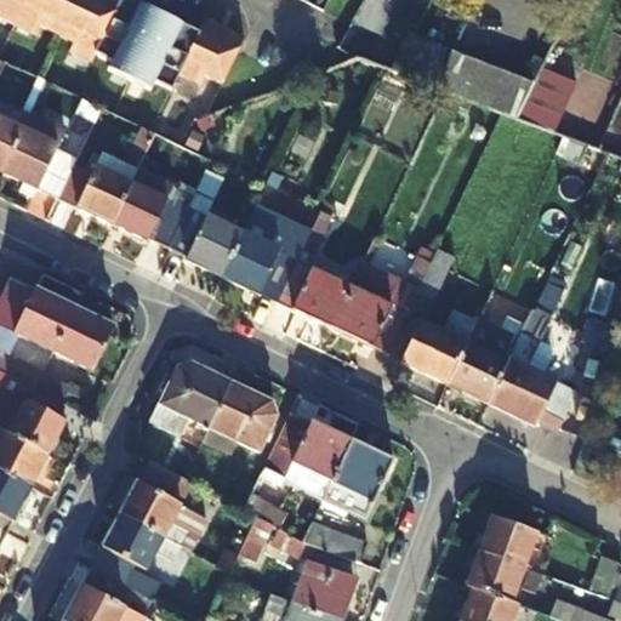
[(0,0),(0,17),(11,23),(22,0),(0,0)]
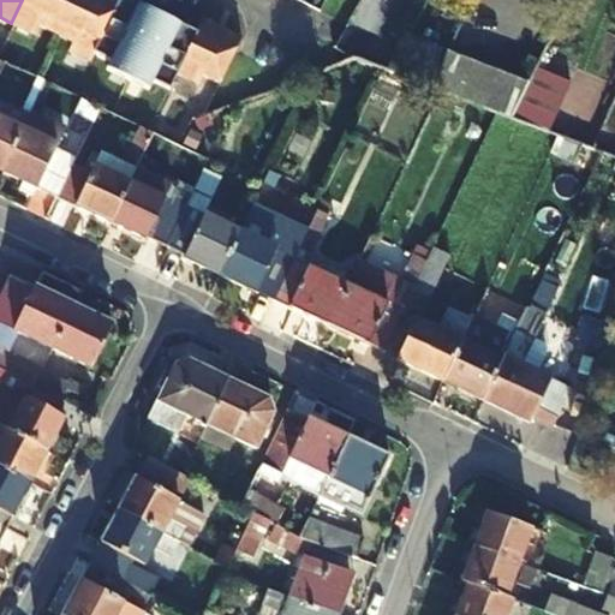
[(54,33),(69,0),(22,0),(11,23),(35,34),(39,25),(54,33)]
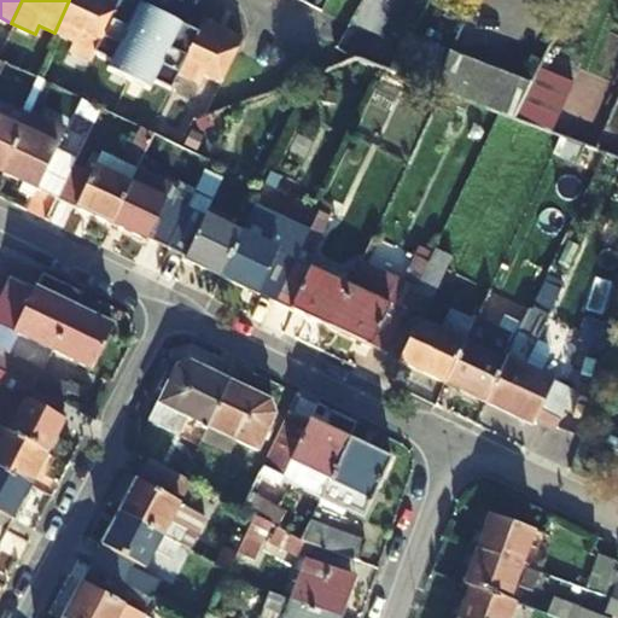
[(69,0),(54,33),(68,40),(64,48),(86,58),(89,50),(112,0),(69,0)]
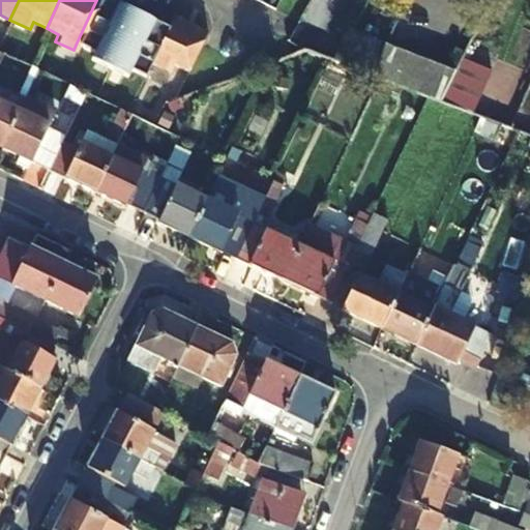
[(113,0),(96,0),(77,42),(91,49),(88,57),(127,76),(131,68),(146,75),(152,61),(169,26),(113,0)]
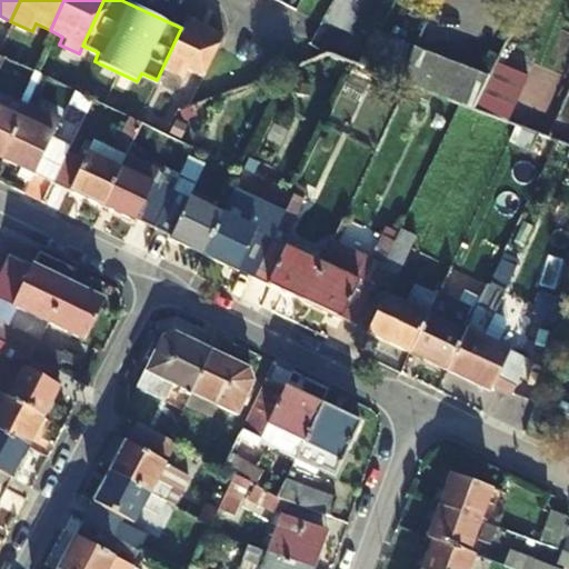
[(181,28),(163,66),(183,76),(188,68),(202,76),(217,45),(223,31),(188,15),(181,28)]
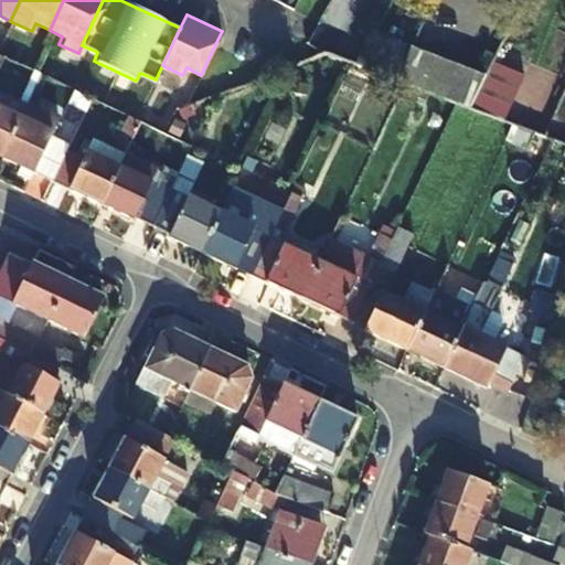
[(354,60),(394,75),(408,46),(370,31),(354,60)]
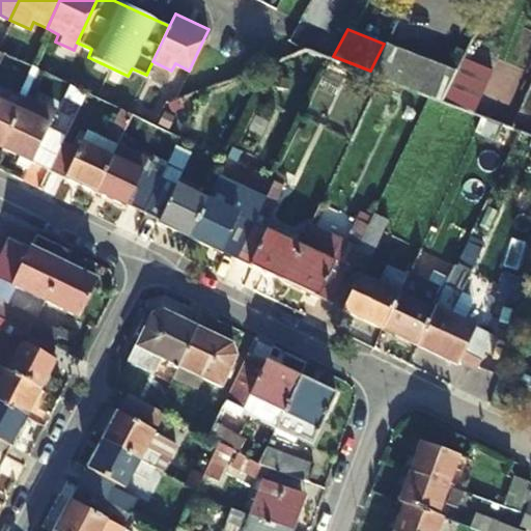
[(440,98),(454,71),(384,44),(370,71),(379,75),(427,93),(440,98)]
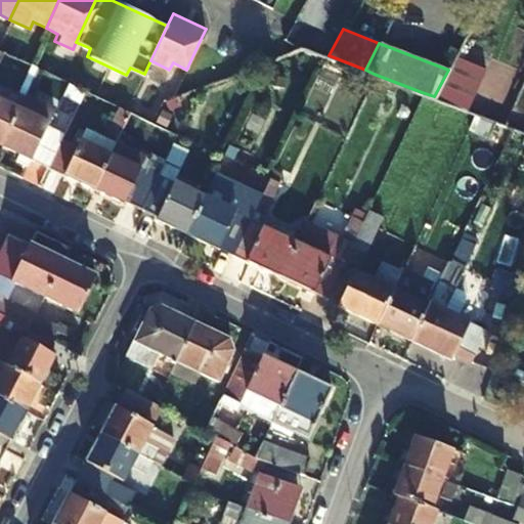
[(79,100),(84,90),(70,83),(64,92),(79,100)]
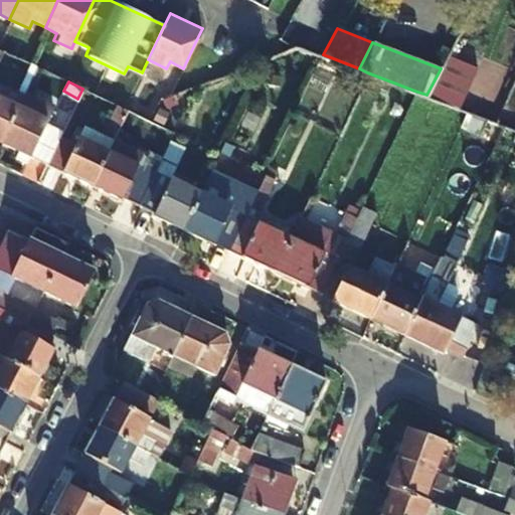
[(0,141),(3,143),(24,98),(0,86),(0,141)]
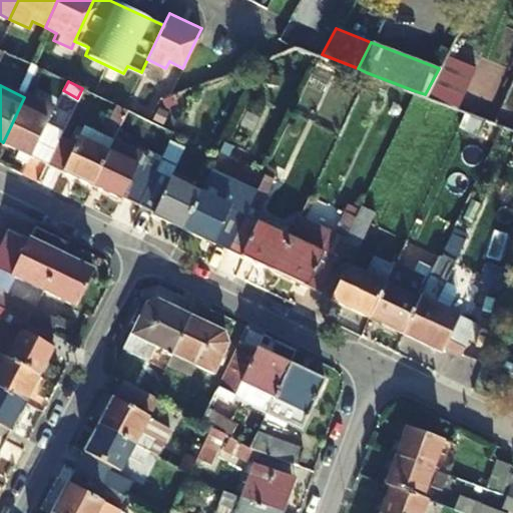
[(47,163),(59,135),(62,131),(46,123),(51,110),(24,97),(3,142),(47,163)]
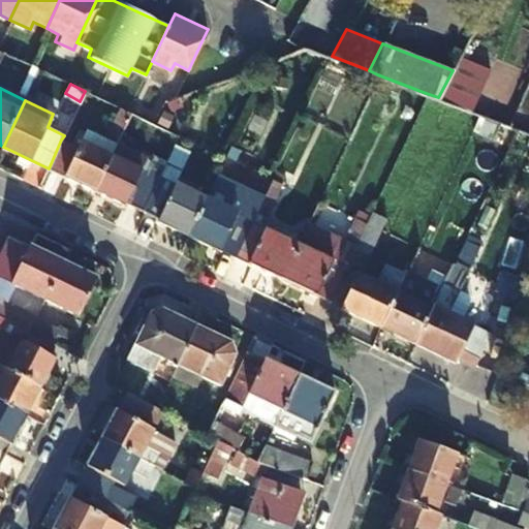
[(122,107),(107,138),(119,144),(132,113),(127,111),(122,107)]
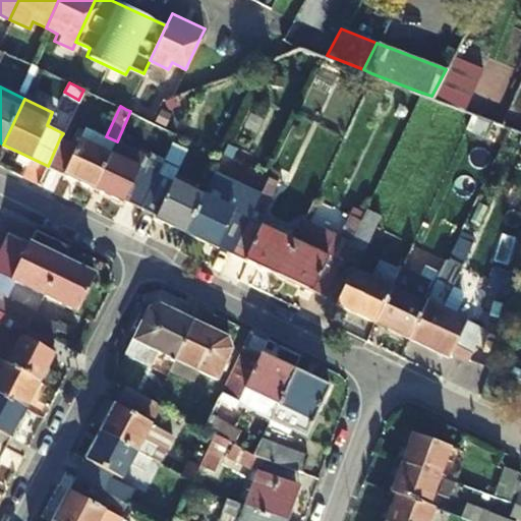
[(90,141),(112,153),(117,141),(106,136),(94,131),(90,141)]
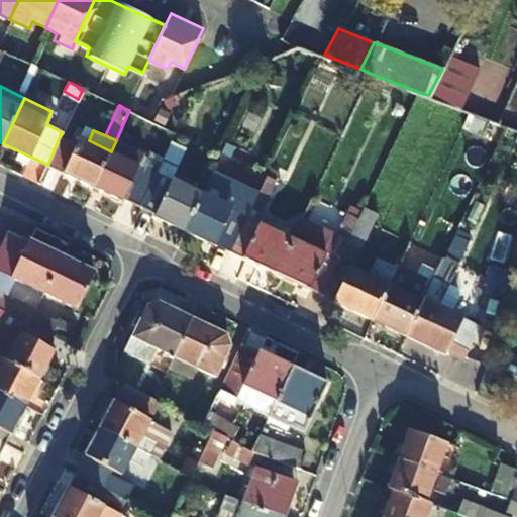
[(111,151),(89,140),(81,136),(76,144),(60,136),(47,165),(95,187),(111,151)]
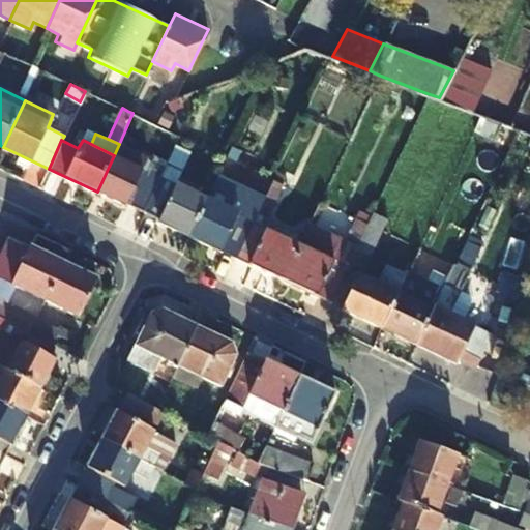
[(146,157),(119,144),(114,155),(141,168),(146,157)]
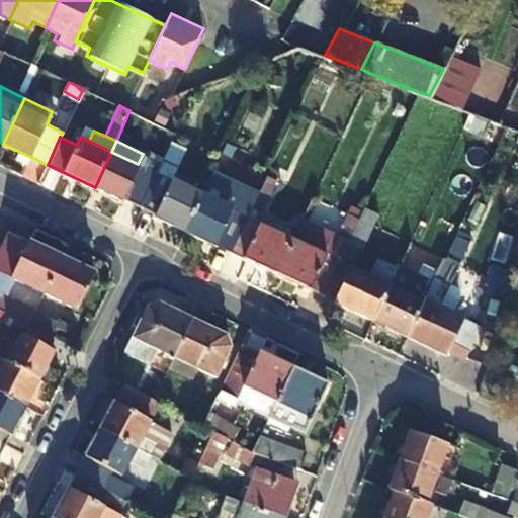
[(138,166),(138,164),(111,152),(95,187),(123,200),(124,198),(141,205),(155,175),(144,169),(138,166)]
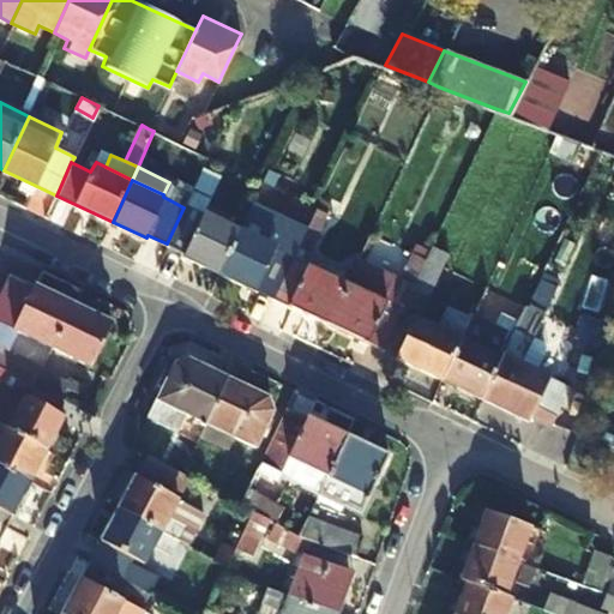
[(185,206),(191,192),(178,185),(170,200),(184,208),(185,206)]
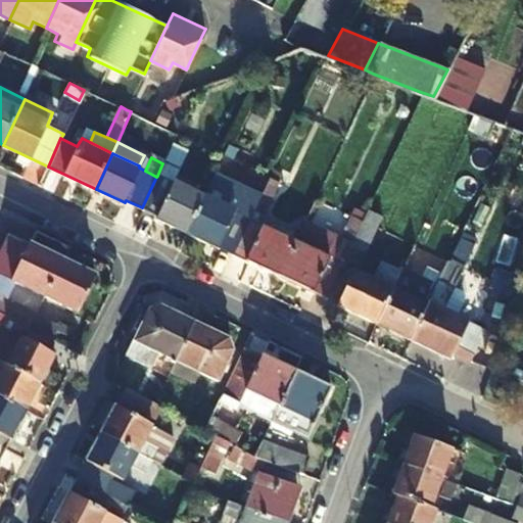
[(187,232),(204,194),(174,181),(173,182),(157,176),(156,177),(142,207),(157,215),(156,218),(187,232)]
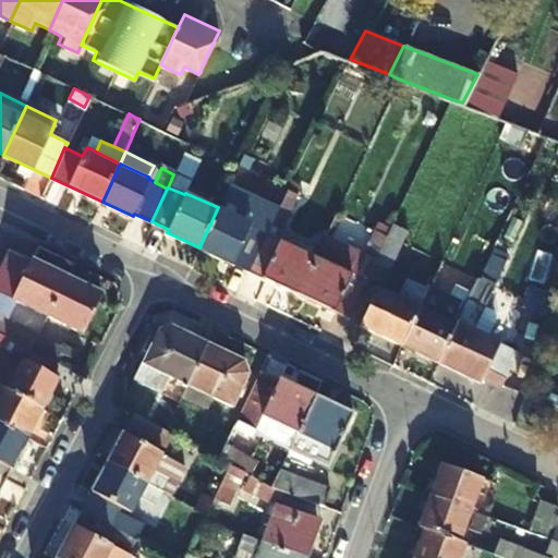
[(296,194),(287,191),(275,216),(270,226),(279,230),(296,194)]
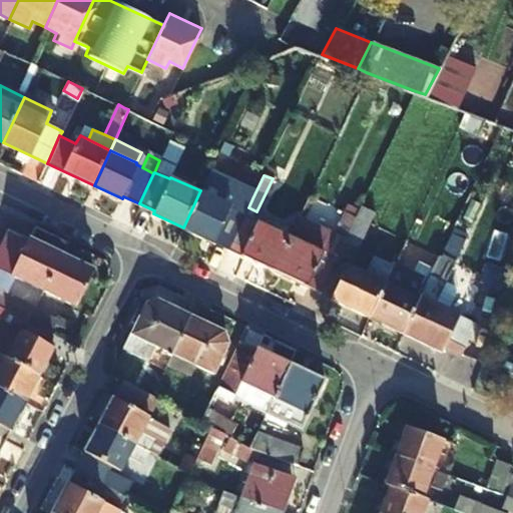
[(227,205),(234,190),(207,176),(200,190),(183,227),(228,250),(244,215),(245,214),(227,205)]
